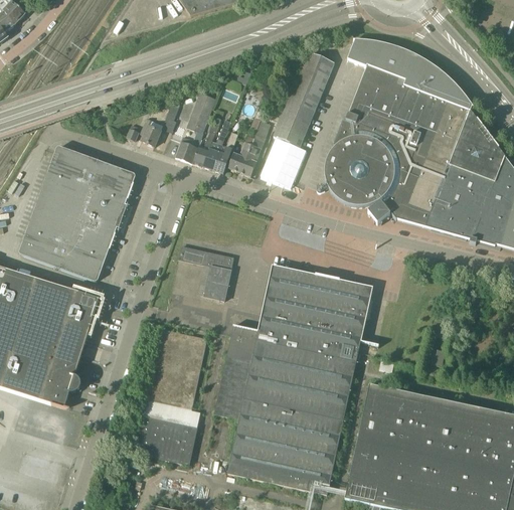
[(26,11),(14,0),(0,0),(0,4),(4,10),(15,23),(22,15),(26,11)]
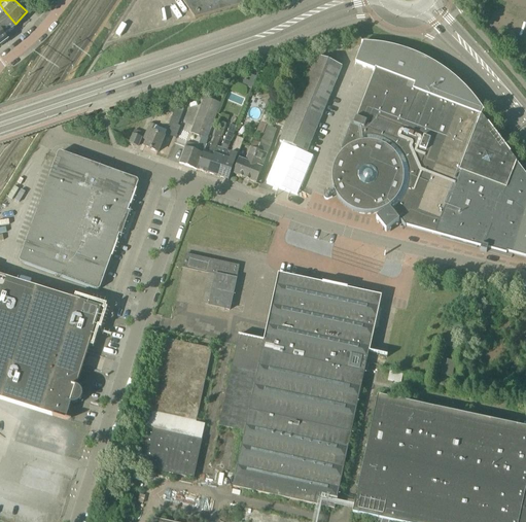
[(186,0),(197,13),(242,0),(186,0)]
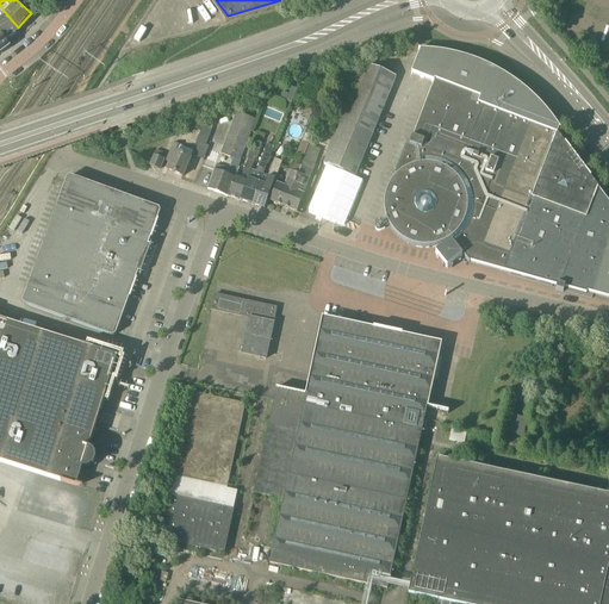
[(5,12),(0,5),(0,26),(7,36),(18,27),(5,12)]
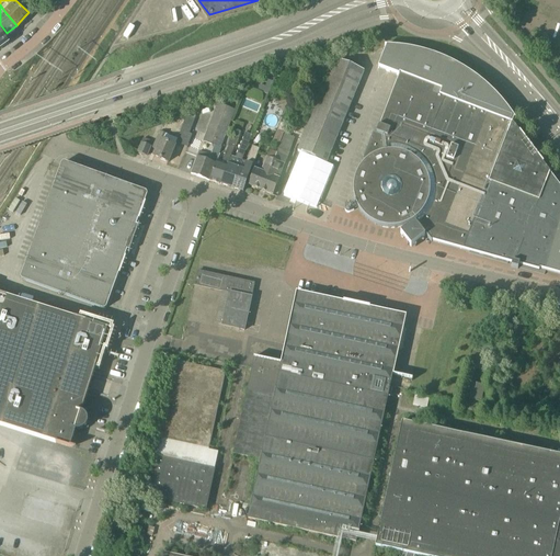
[(0,24),(0,45),(10,38),(7,33),(0,24)]
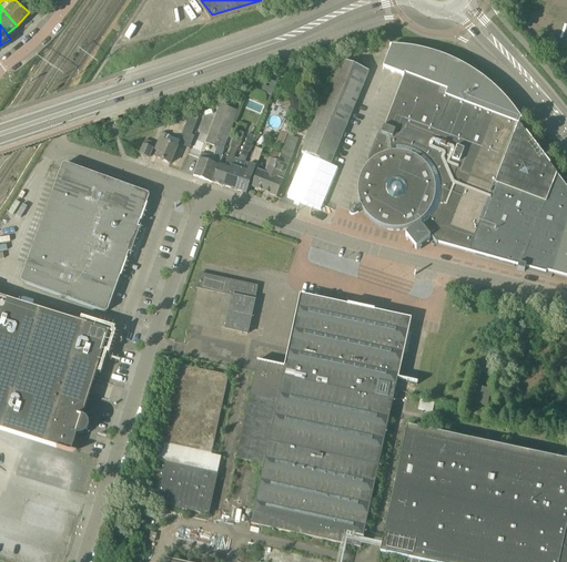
[(393,42),(391,48),(384,63),(405,71),(385,123),(382,130),(380,129),(368,155),(372,159),(368,162),(365,166),(363,170),(361,175),(360,180),(358,185),(358,190),(360,195),(361,200),(362,203),(364,205),(366,210),(368,212),(372,216),(375,218),(380,222),(384,223),(390,225),(394,225),(398,225),(404,225),(408,224),(413,222),(417,220),(422,217),(422,218),(406,231),(417,244),(433,233),(438,239),(439,238),(519,262),(518,265),(526,267),(527,263),(547,268),(547,266),(566,272),(566,182),(558,171),(519,120),(522,114),(523,116),(523,115),(519,110),(515,104),(510,100),(507,94),(502,90),(497,84),(493,80),(487,77),(482,72),(476,68),(471,64),(465,61),(459,58),(453,55),(447,52),(441,50),(435,48),(428,47),(422,44),(415,43),(408,42),(402,42),(396,41),(391,41),(391,42),(393,42)]
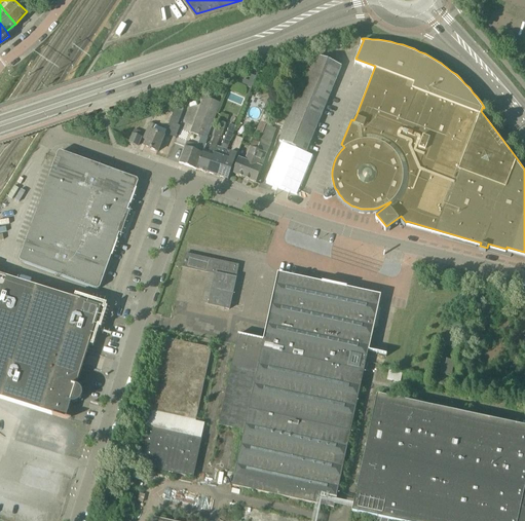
[(279,137),(307,148),(342,62),(315,50),(279,137)]
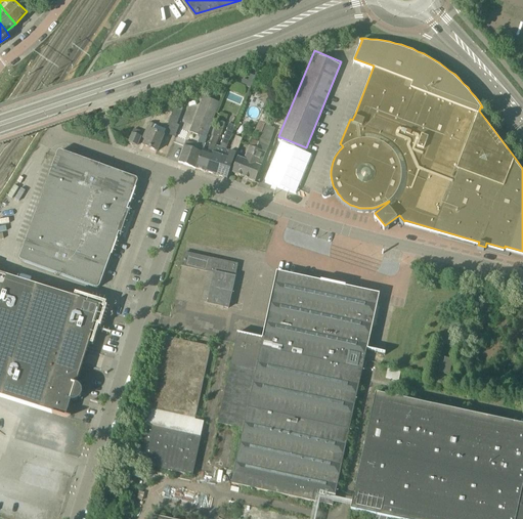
[(288,61),(281,57),(276,65),(282,70),(288,61)]
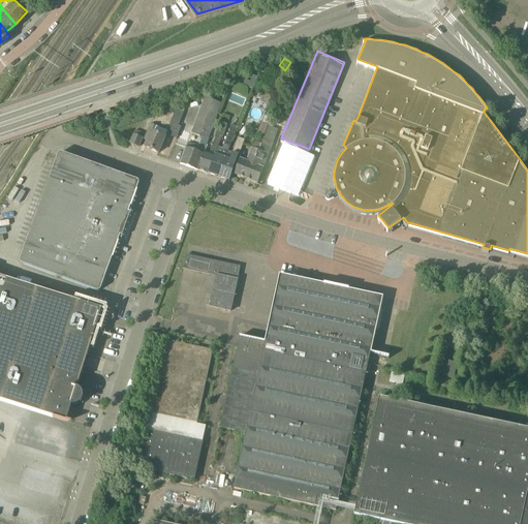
[(198,165),(206,147),(216,119),(222,98),(207,92),(192,129),(204,133),(199,142),(189,137),(187,143),(181,159),(198,165)]
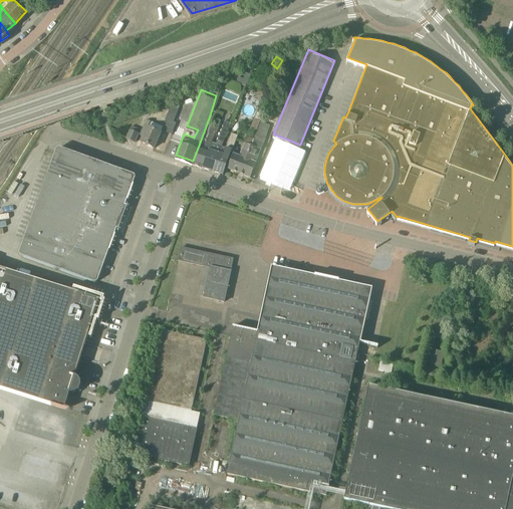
[(171,102),(167,114),(174,117),(181,101),(175,98),(174,103),(171,102)]
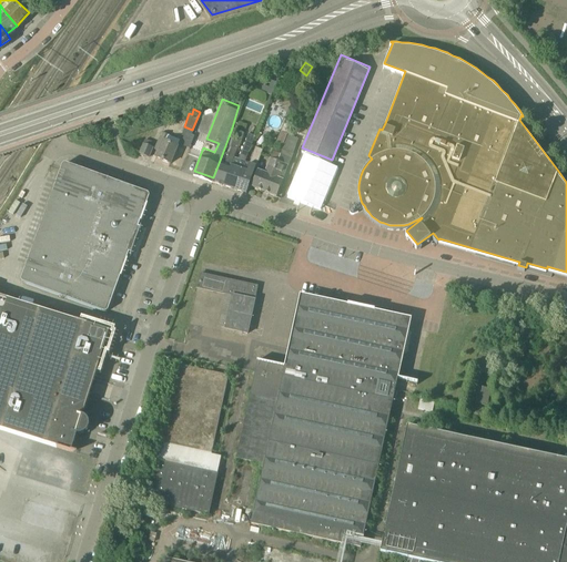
[(240,143),(242,135),(245,129),(238,125),(235,132),(233,139),(232,143),(226,160),(221,157),(213,177),(224,181),(232,161),(233,162),(235,153),(239,143),(240,143)]
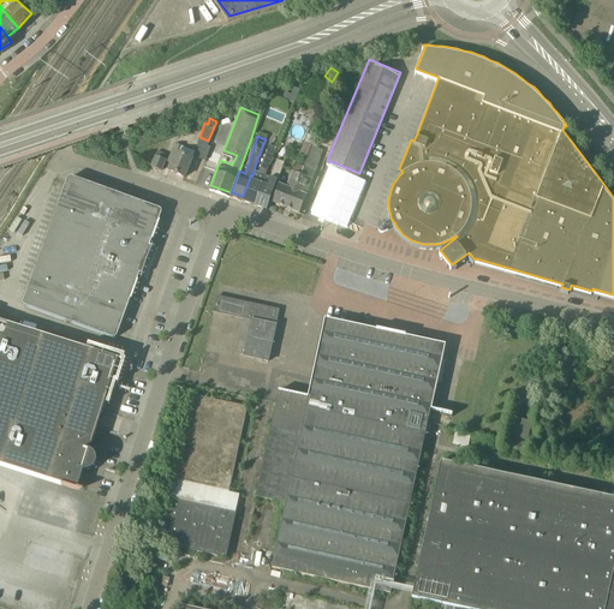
[(177,138),(168,156),(173,159),(170,166),(185,172),(194,154),(196,147),(182,141),(177,138)]
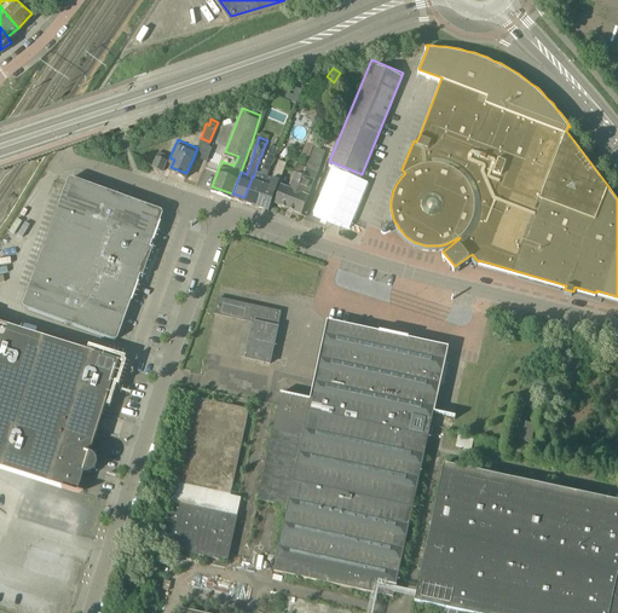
[(310,155),(315,143),(307,139),(301,151),(310,155)]
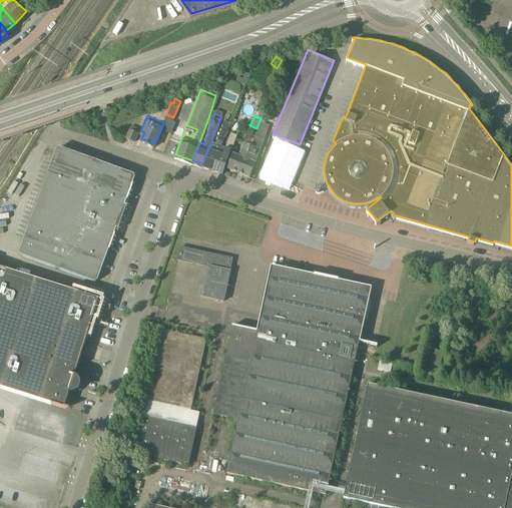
[(271,121),(261,118),(257,128),(256,131),(254,135),(254,134),(253,138),(250,144),(241,169),(250,173),(257,158),(256,158),(261,145),(262,145),(266,135),(266,134),(271,121)]
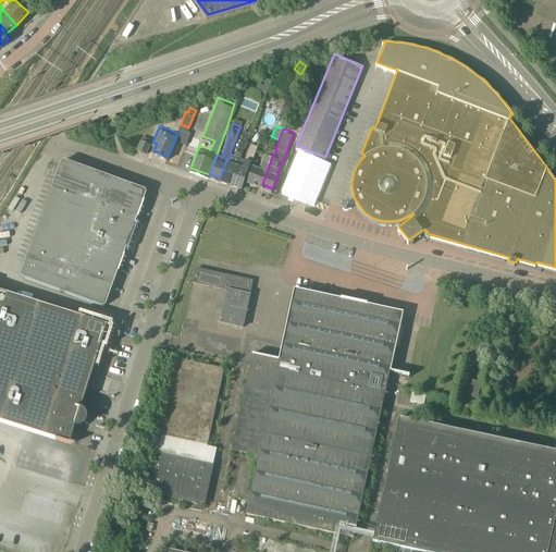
[(238,162),(242,155),(250,132),(244,130),(235,152),(231,150),(229,159),(227,158),(220,178),(232,182),(238,162)]
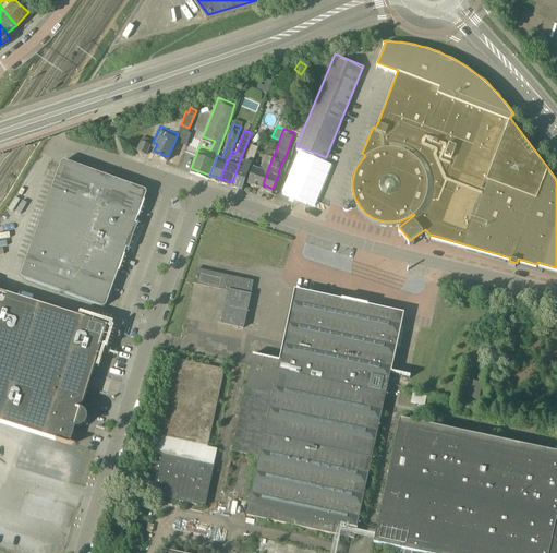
[(147,149),(152,141),(142,136),(138,146),(147,149)]
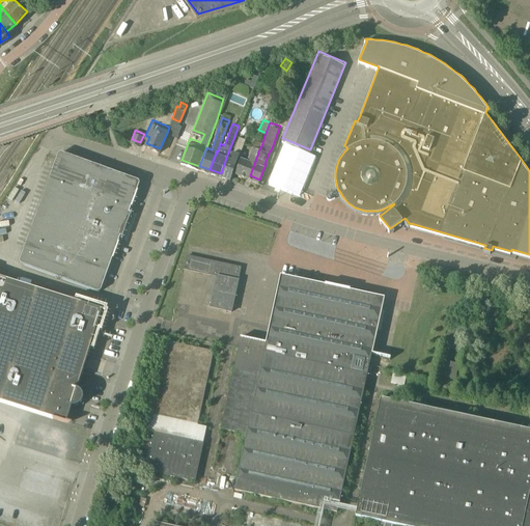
[(231,176),(241,150),(242,151),(247,136),(240,133),(236,142),(234,148),(230,147),(227,155),(221,173),(231,176)]
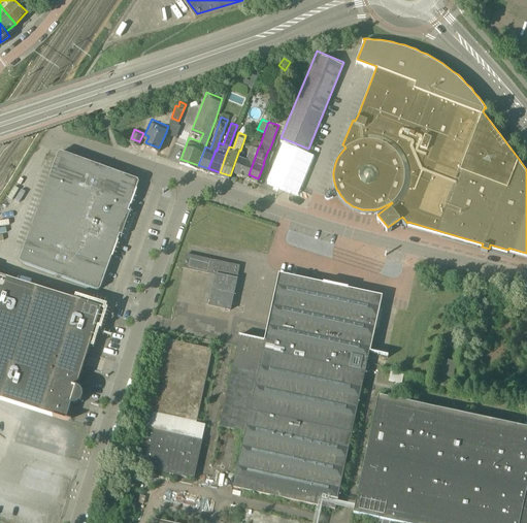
[(261,142),(262,138),(255,136),(253,142),(252,142),(246,156),(240,154),(234,169),(249,174),(258,149),(261,142)]
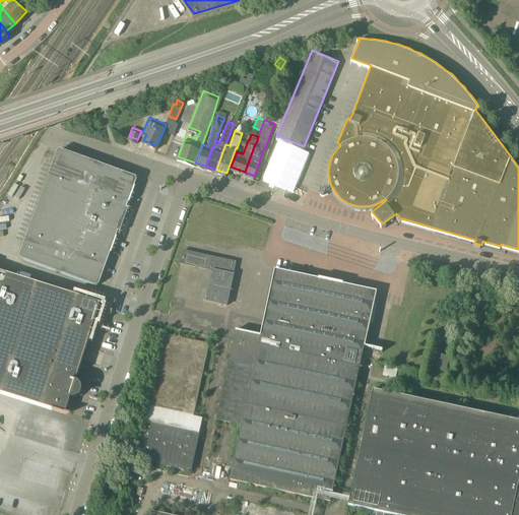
[(130,202),(128,202),(137,177),(138,176),(137,174),(136,173),(135,173),(62,146),(61,145),(60,146),(59,146),(58,147),(20,249),(20,251),(20,253),(21,254),(23,255),(96,281),(98,281),(99,281),(100,280),(101,279),(119,230),(120,230),(126,215),(127,215),(128,215),(129,214),(129,213),(130,212),(129,211),(129,210),(128,209),(130,202)]
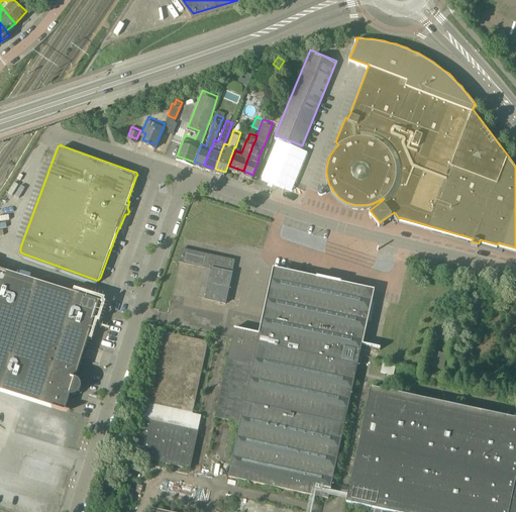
[(212,265),(206,295),(226,299),(233,269),(232,269),(235,257),(183,244),(180,258),(212,265)]
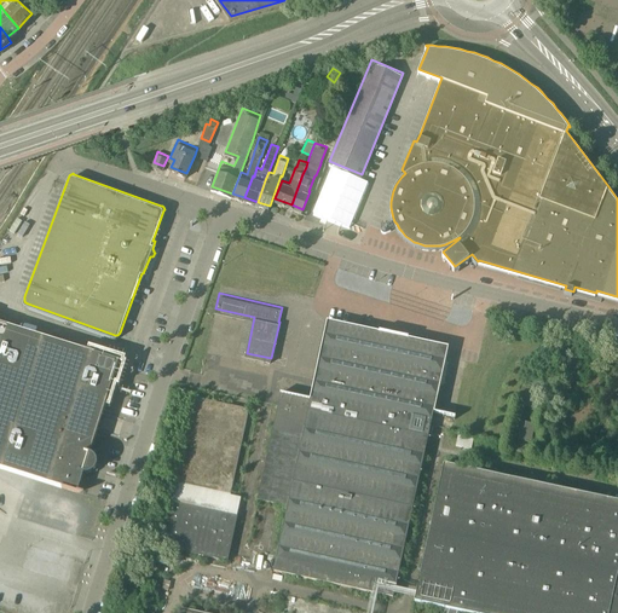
[(0,414),(0,305),(0,463),(79,487),(80,486),(85,469),(87,469),(91,469),(93,468),(96,467),(96,466),(98,467),(100,458),(98,458),(98,457),(98,454),(96,452),(93,450),(91,449),(93,444),(0,414)]
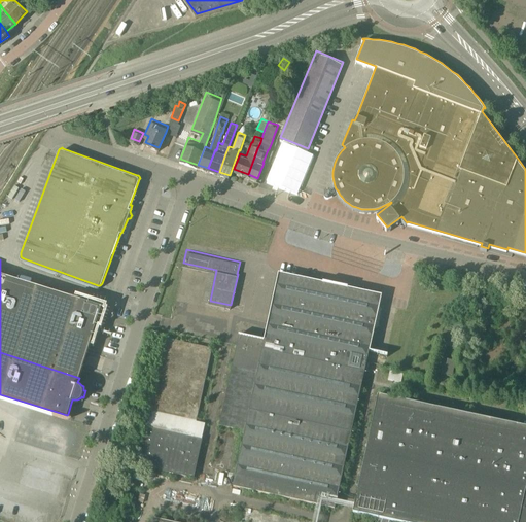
[(384,292),(279,269),(266,332),(371,355),(384,292)]
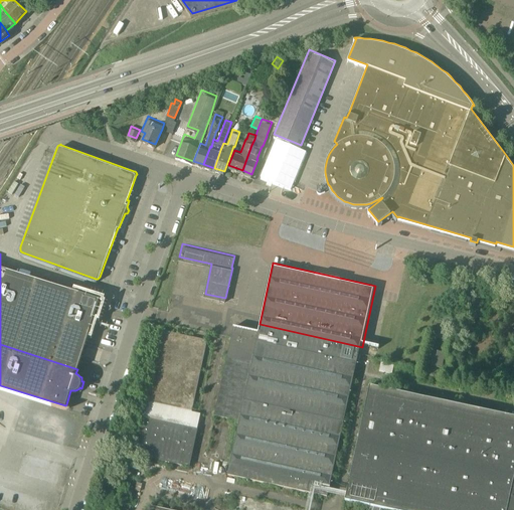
[(101,296),(73,288),(0,264),(0,304),(89,333),(101,296)]
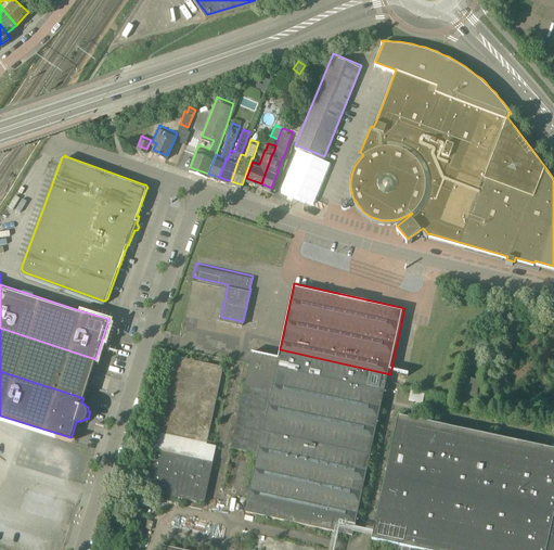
[(0,371),(84,398),(95,359),(0,328),(0,371)]
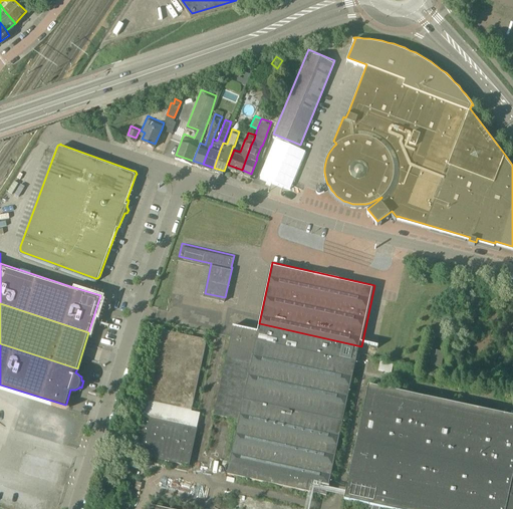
[(359,350),(234,322),(215,411),(239,417),(227,471),(327,493),(359,350)]
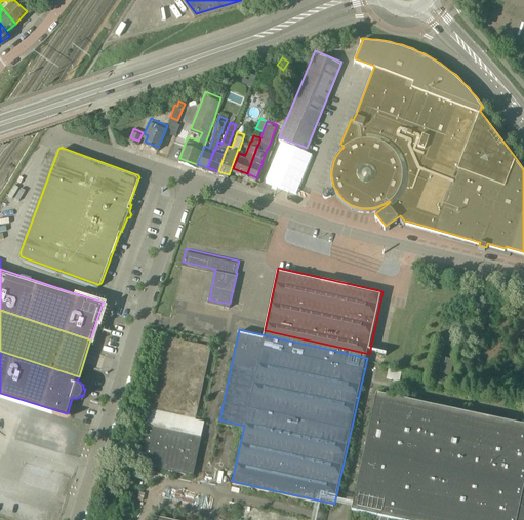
[(196,416),(196,415),(212,343),(166,333),(151,405),(147,423),(139,460),(194,472),(202,434),(205,418),(196,416)]
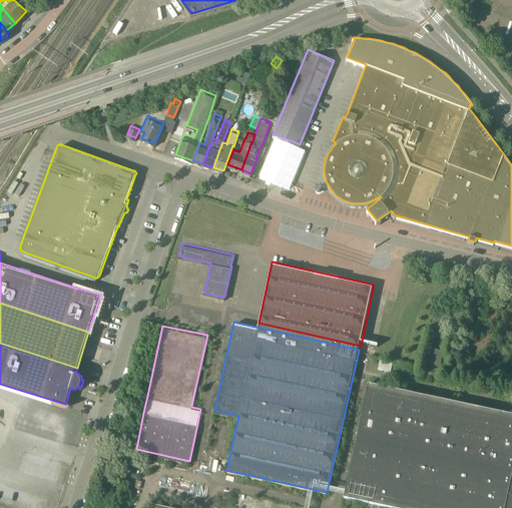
[(392,369),(394,358),(381,355),(379,366),(392,369)]
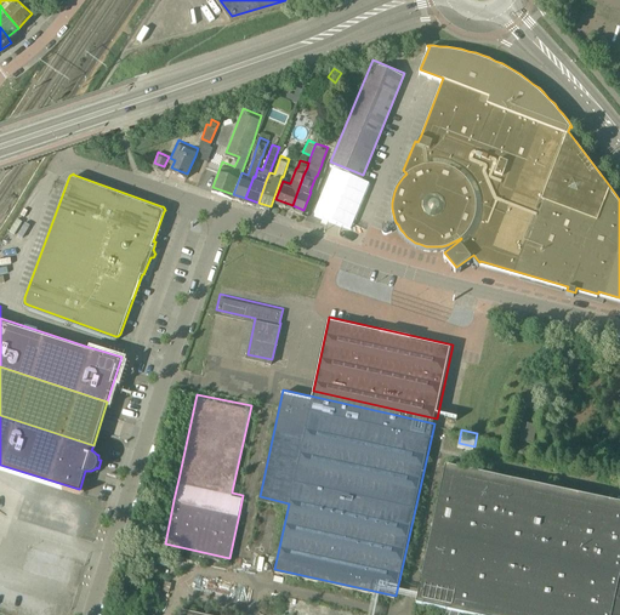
[(619,491),(610,489),(609,495),(447,461),(416,598),(442,604),(439,613),(453,614),(458,614),(460,608),(494,614),(619,614),(619,491)]
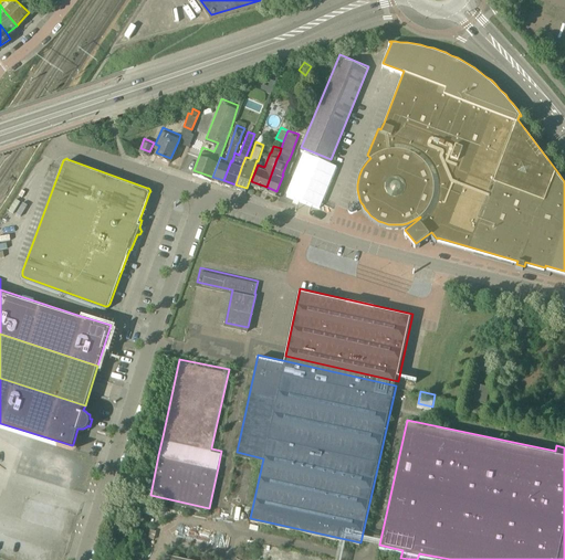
[(144,558),(145,551),(129,548),(128,555),(144,558)]
